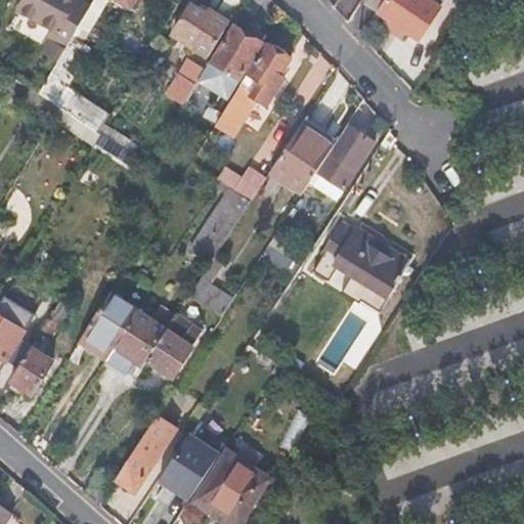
[(58,33),(76,0),(23,0),(16,10),(58,33)]
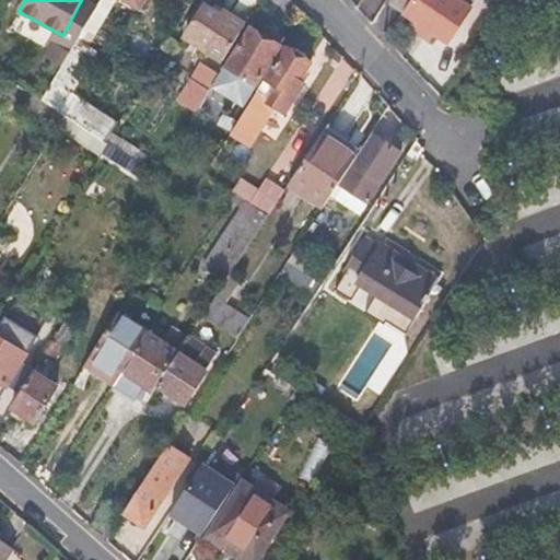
[(88,46),(115,0),(101,0),(78,41),(88,46)]
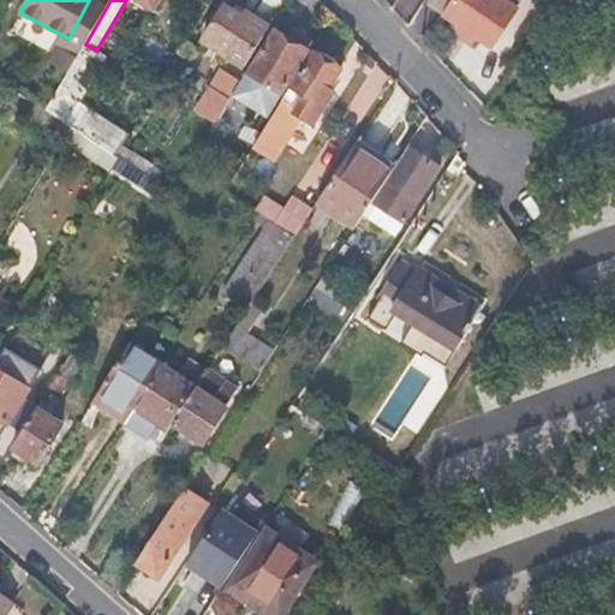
[(427,0),(427,1),(443,12),(451,0),(427,0)]
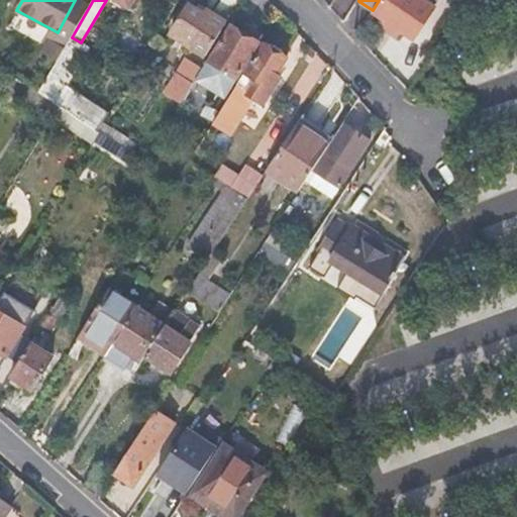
[(383,0),(376,12),(388,20),(401,29),(414,37),(433,8),(421,0),(383,0)]
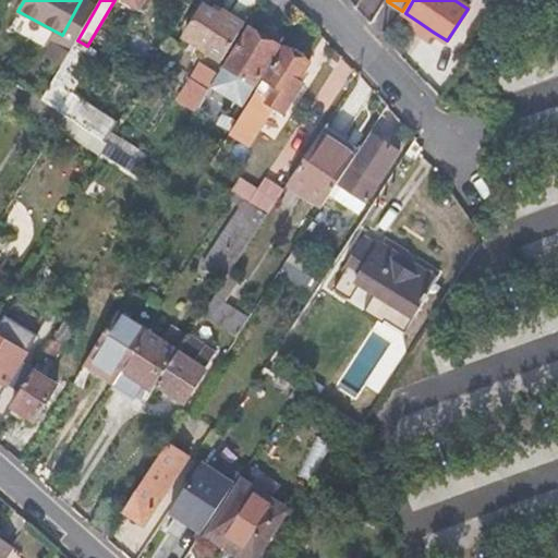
[(207,50),(223,60),(245,24),(230,14),(227,19),(203,3),(187,31),(210,45),(207,50)]
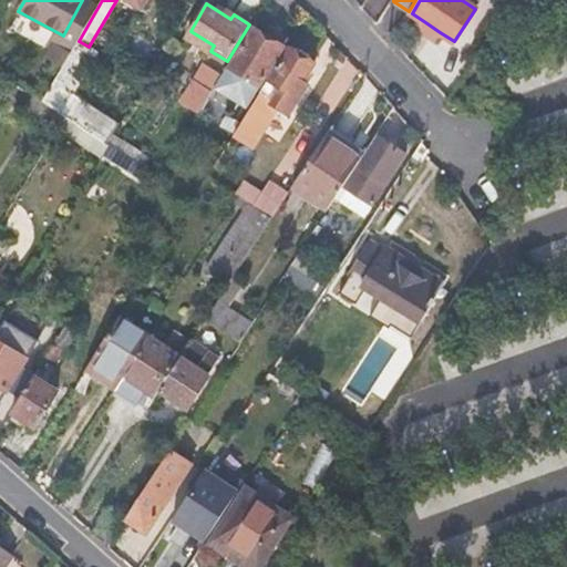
[(141,14),(121,47),(147,63),(172,22),(162,17),(157,24),(141,14)]
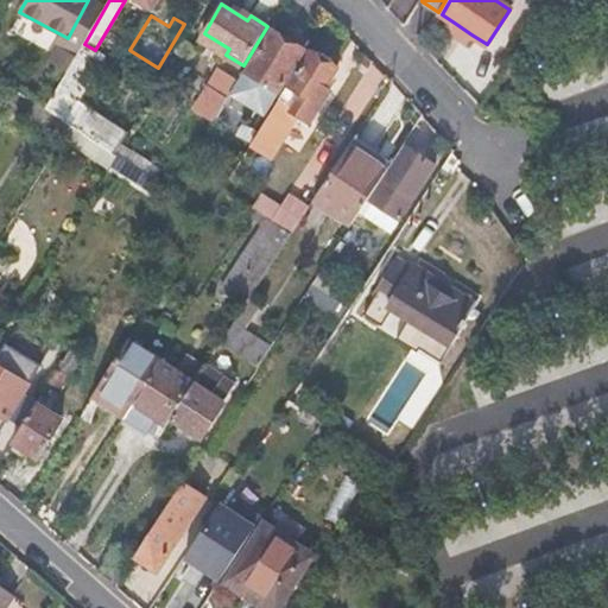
[(472,35),(456,24),(451,32),(467,42),(472,35)]
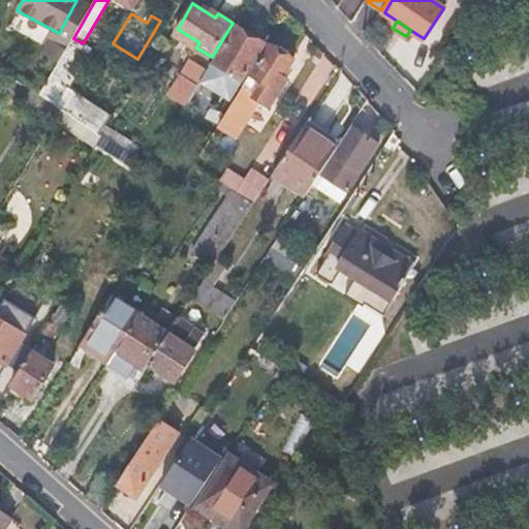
[(243,80),(266,44),(255,38),(240,28),(218,63),(243,80)]
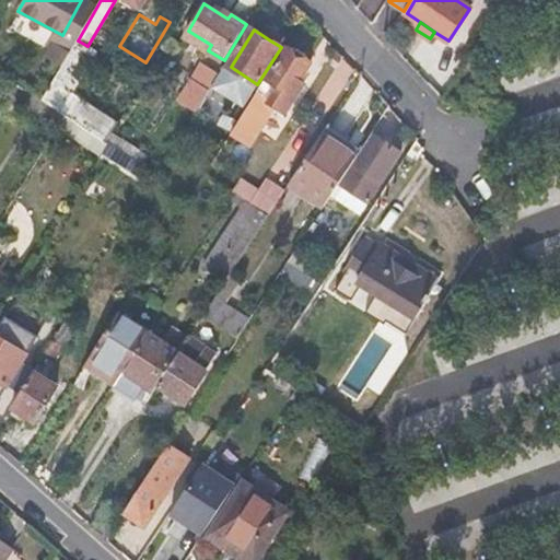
[(270,41),(281,47),(284,41),(273,34),(270,41)]
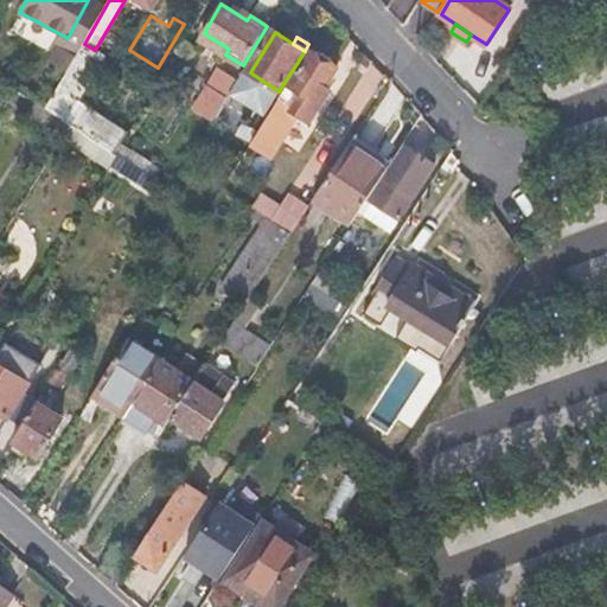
[(80,131),(94,109),(78,100),(104,56),(95,50),(84,44),(45,108),(72,126),(80,131)]
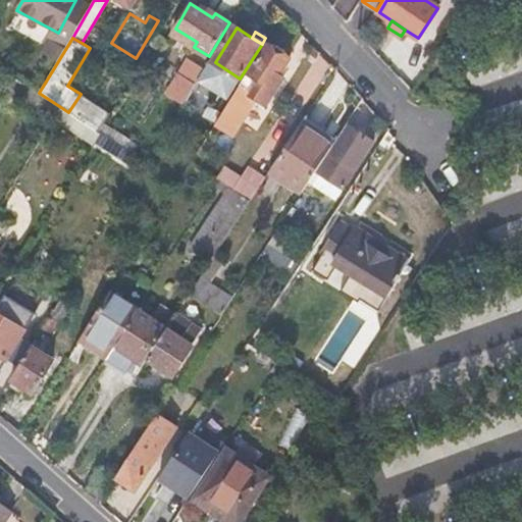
[(249,73),(241,86),(252,94),(251,95),(268,106),(285,80),(280,76),(291,60),(289,59),(289,54),(277,46),(272,48),(268,47),(250,74),(249,73)]
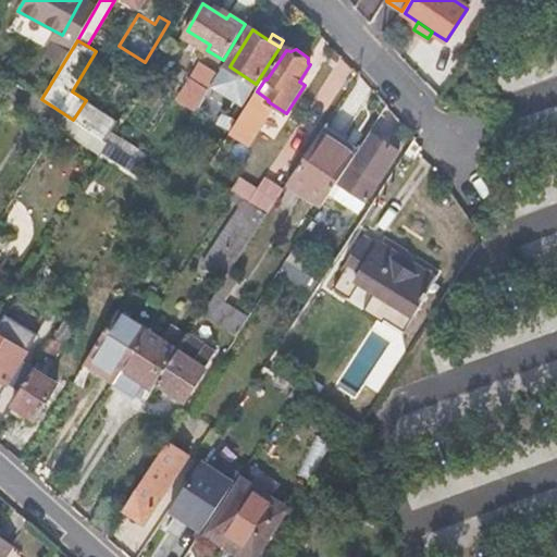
[(181,100),(196,111),(220,73),(211,67),(207,73),(200,69),(181,100)]
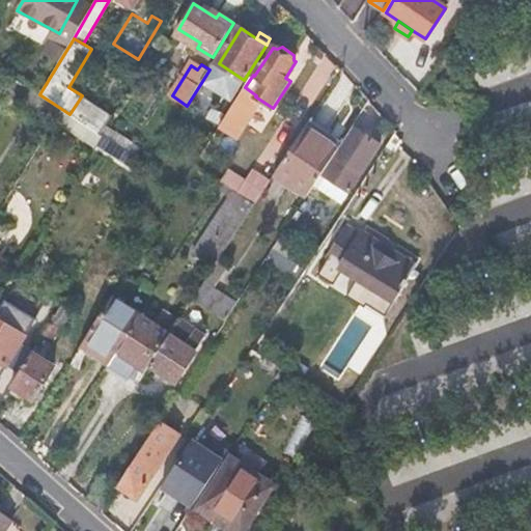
[(106,126),(113,115),(82,95),(70,114),(101,134),(106,126)]
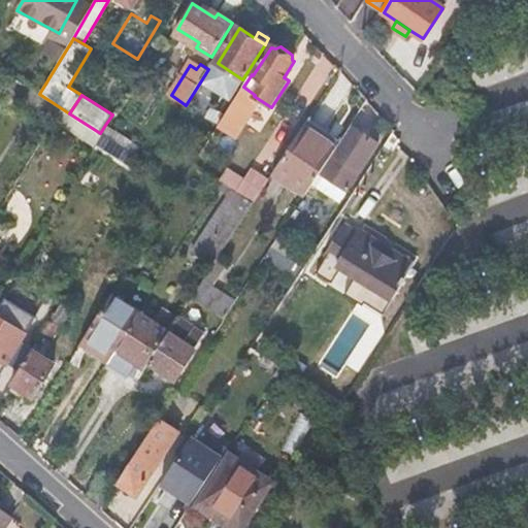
[(238,95),(227,113),(237,120),(249,101),(238,95)]
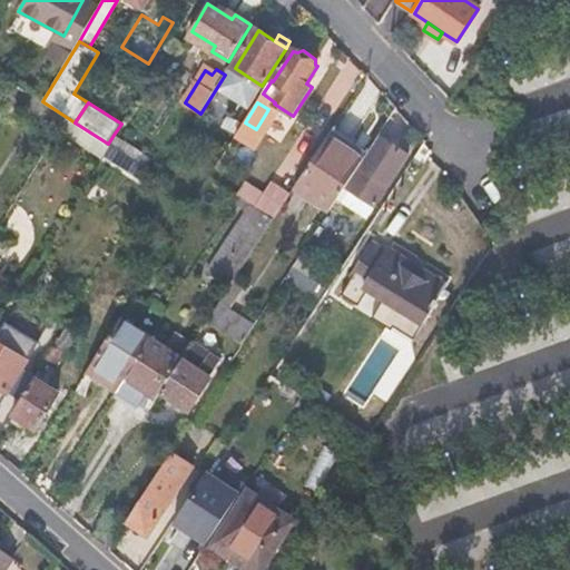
[(114,135),(108,144),(111,146),(144,167),(150,158),(114,135)]
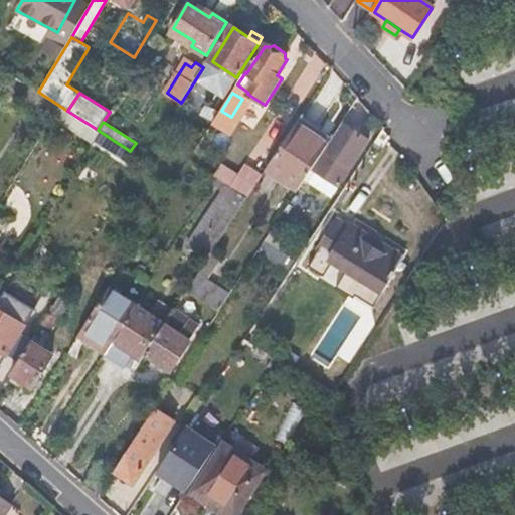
[(313,167),(329,142),(298,122),(267,169),(298,189),(304,181),(313,167)]
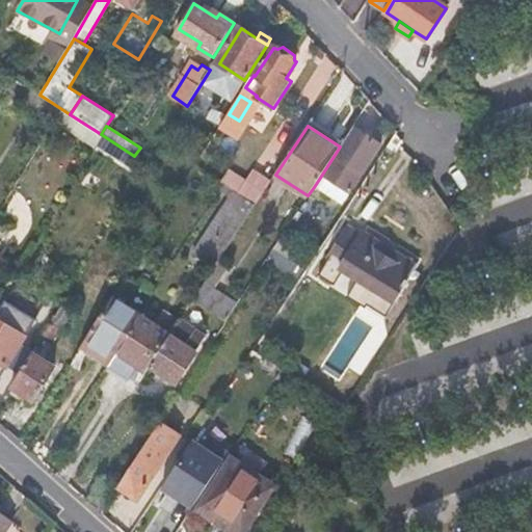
[(340,147),(323,173),(349,191),(381,143),(353,126),(340,147)]
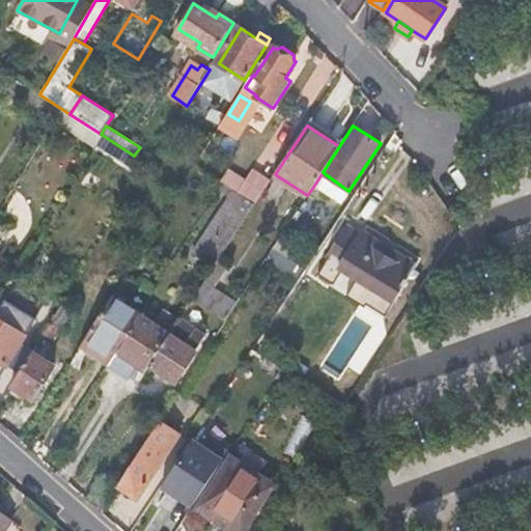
[(129,165),(134,156),(104,136),(99,145),(129,165)]
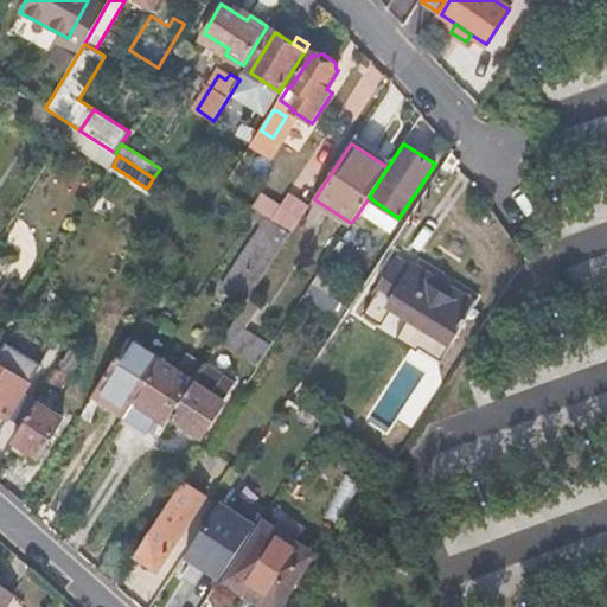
[(267,217),(292,234),(310,208),(289,196),(281,210),(262,198),(255,209),(267,217)]
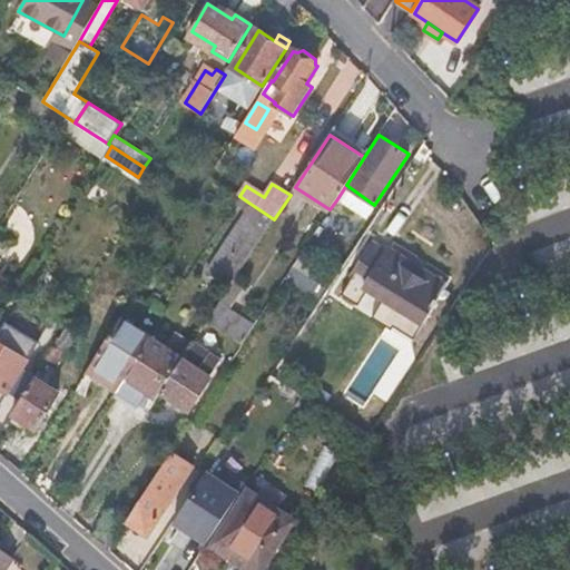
[(364,220),(374,205),(346,185),(336,200),(364,220)]
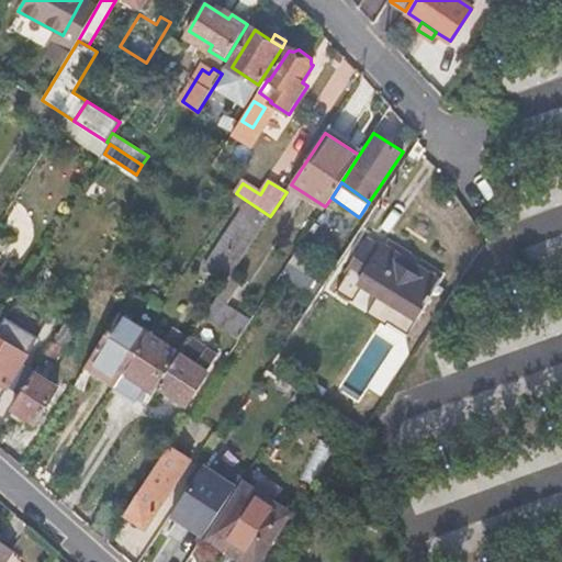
[(259,234),(270,216),(247,201),(205,267),(228,282),(232,276),(251,245),(259,234)]
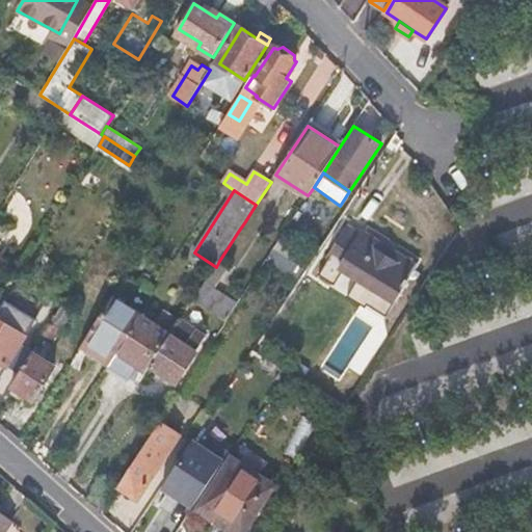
[(245,221),(238,232),(245,237),(253,227),(245,221)]
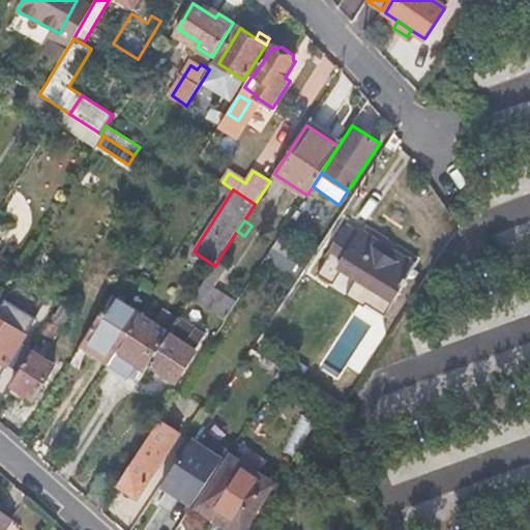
[(502,251),(529,240),(529,222),(497,234),(502,251)]
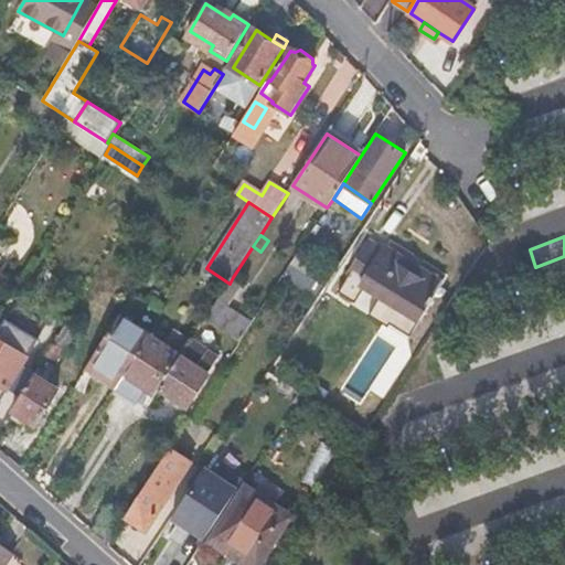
[(368,238),(345,273),(416,318),(437,283),(368,238)]
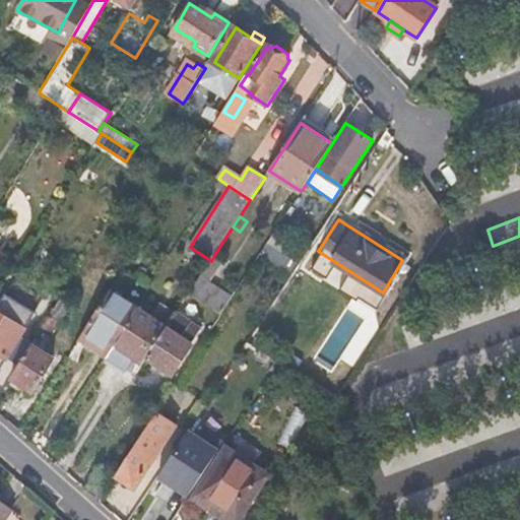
[(240,232),(233,226),(214,255),(226,263),(246,235),(240,232)]
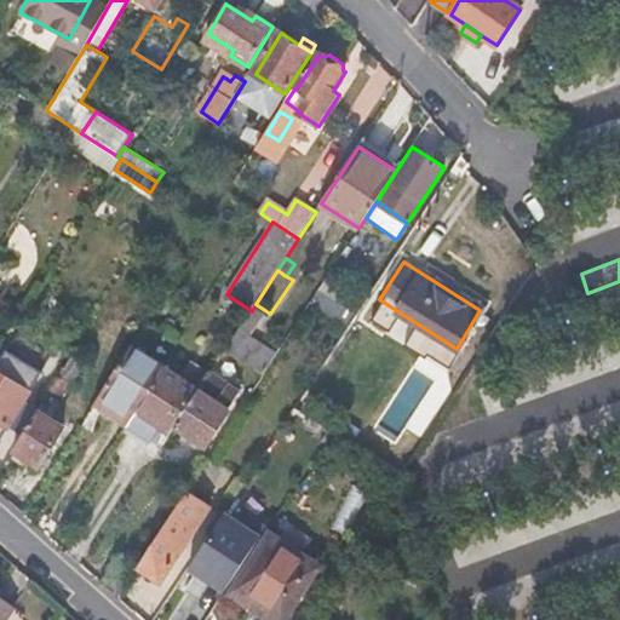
[(310,303),(345,327),(355,313),(328,294),(336,283),(326,277),(310,303)]
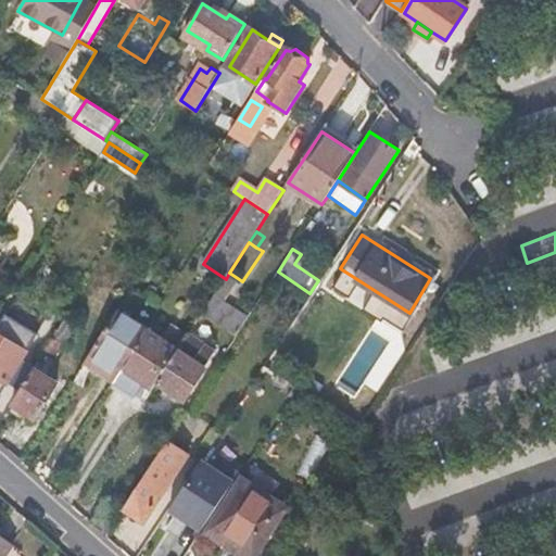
[(212,300),(203,313),(237,335),(245,321),(212,300)]
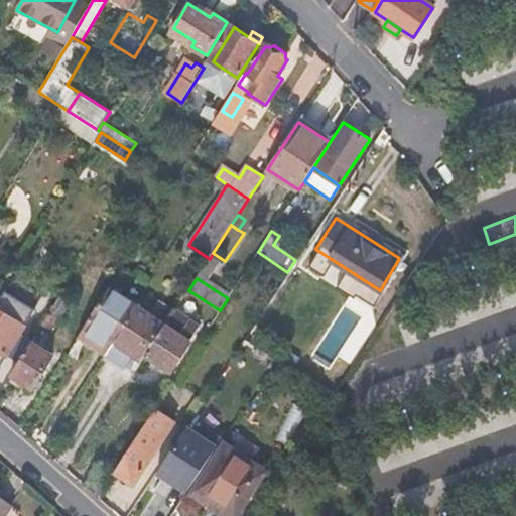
[(112,343),(136,305),(109,289),(82,332),(108,349),(110,347),(112,343)]
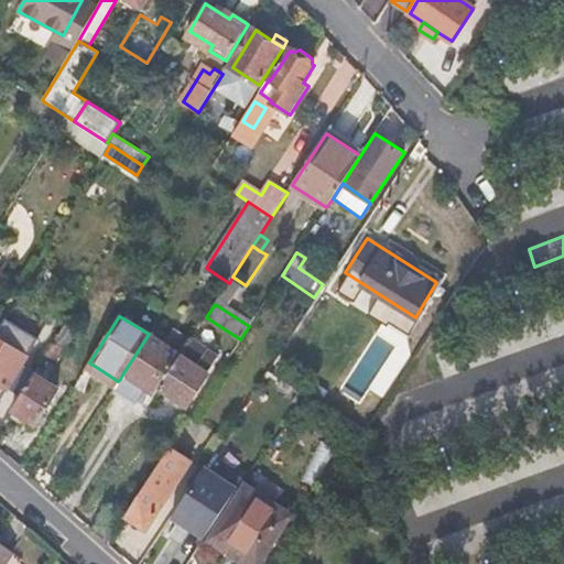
[(240,339),(206,317),(199,328),(234,350),(240,339)]
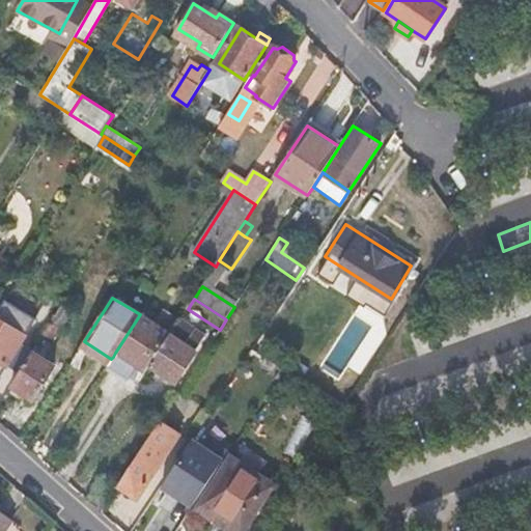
[(62,304),(44,334),(53,340),(72,310),(62,304)]
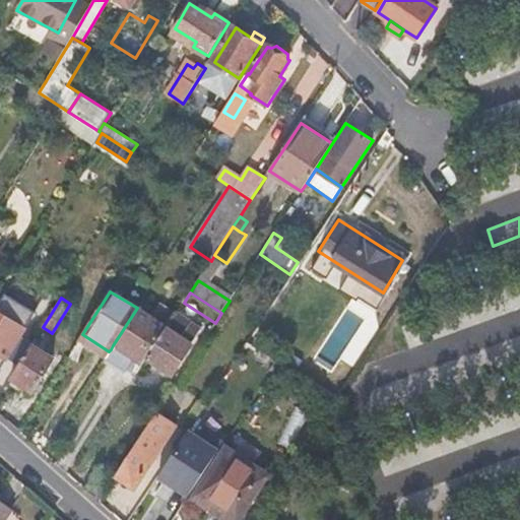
[(113,345),(143,365),(145,361),(167,327),(137,308),(113,345)]
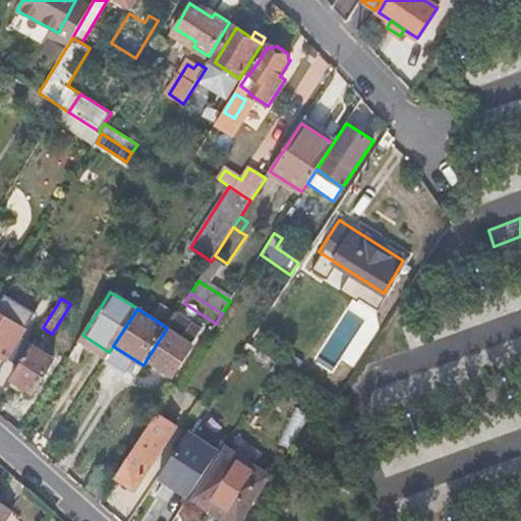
[(0,354),(7,359),(25,330),(0,312),(0,354)]
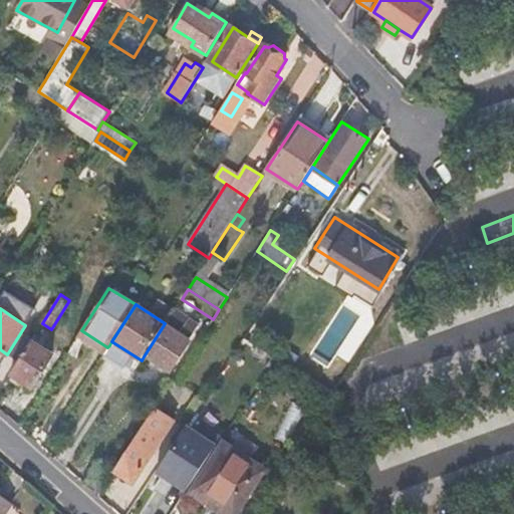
[(178,332),(165,323),(144,356),(168,371),(190,338),(188,337),(193,329),(183,323),(178,332)]
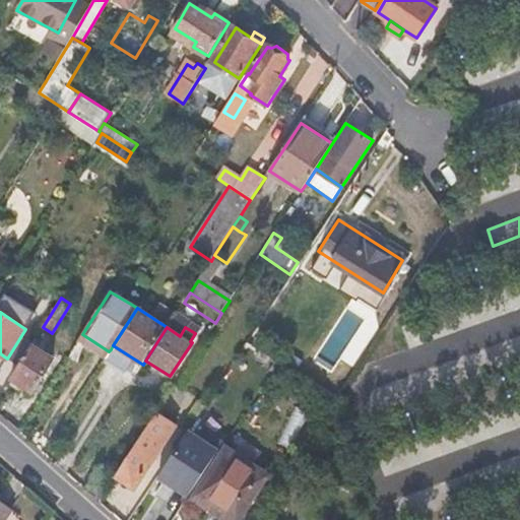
[(105,359),(109,351),(82,334),(78,340),(105,359)]
